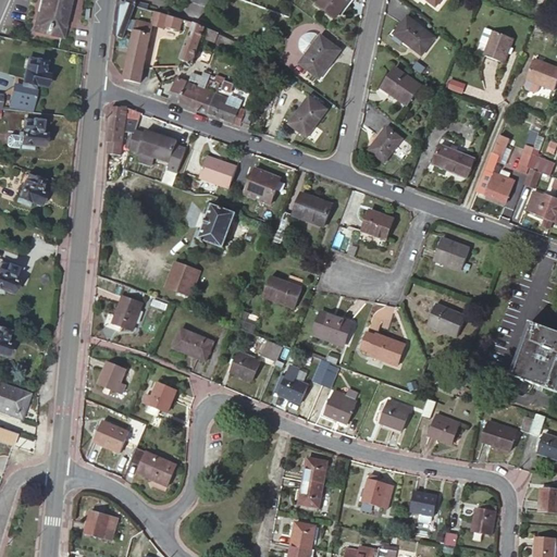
[(41,0),(36,26),(63,33),(70,0),(41,0)]
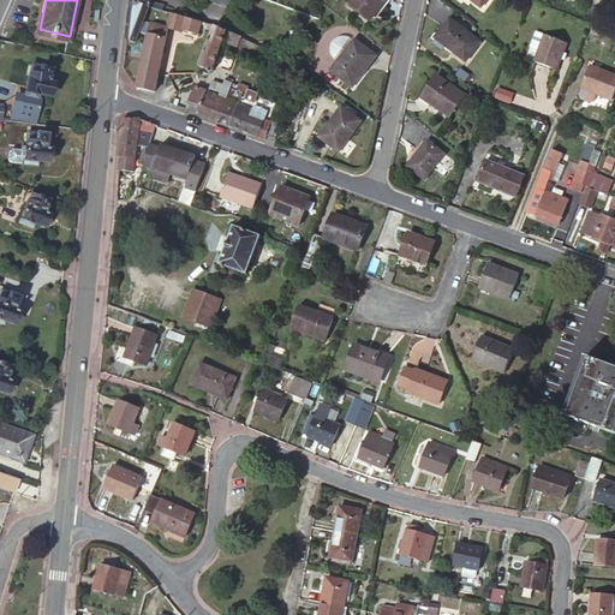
[(149,1),(145,0),(130,0),(126,36),(136,37),(138,29),(145,30),(163,34),(166,21),(168,7),(149,1)]
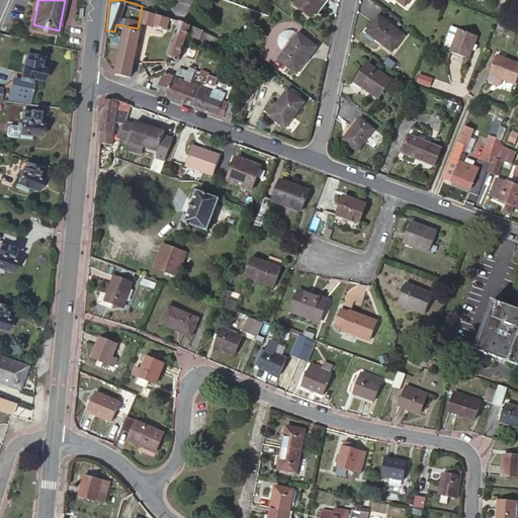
[(322,0),(295,0),(295,1),(311,14),(322,0)]
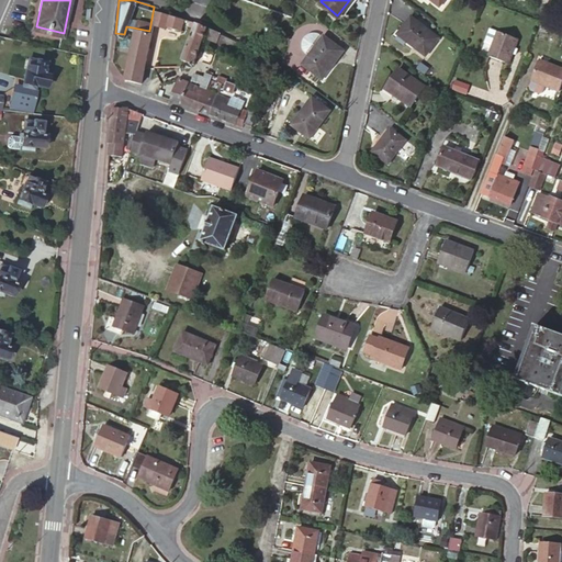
[(167,12),(154,7),(152,19),(164,23),(165,21),(167,12)]
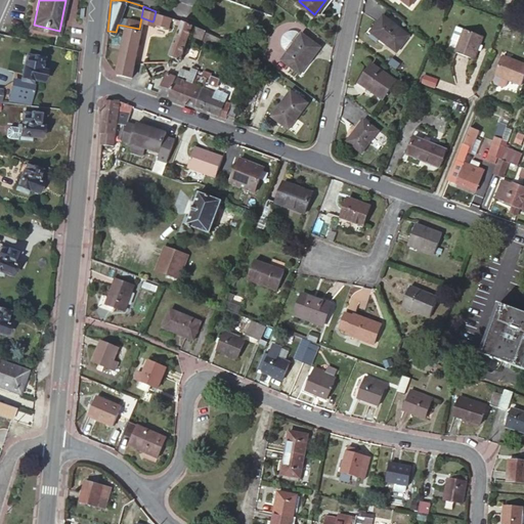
[(170,15),(165,13),(156,11),(154,19),(167,24),(170,15)]
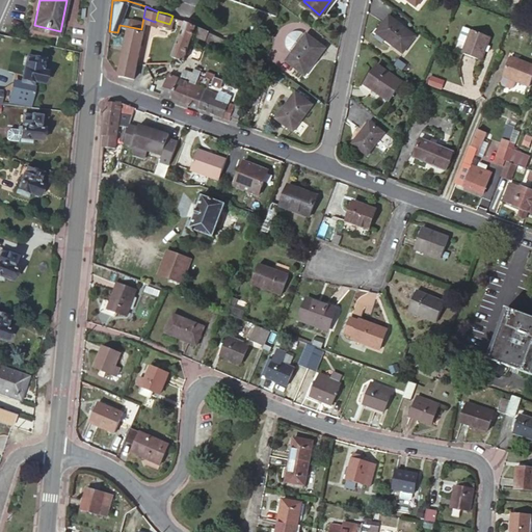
[(388,15),(377,29),(388,37),(386,40),(407,56),(420,40),(388,15)]
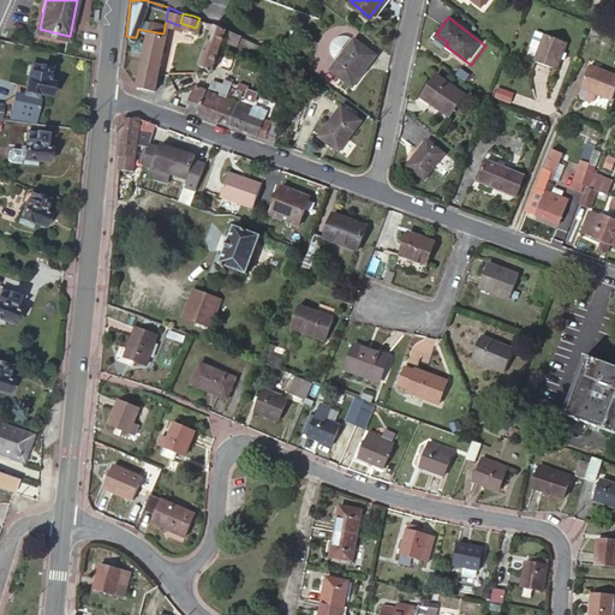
[(207,41),(219,46),(222,36),(226,28),(214,23),(212,28),(207,41)]
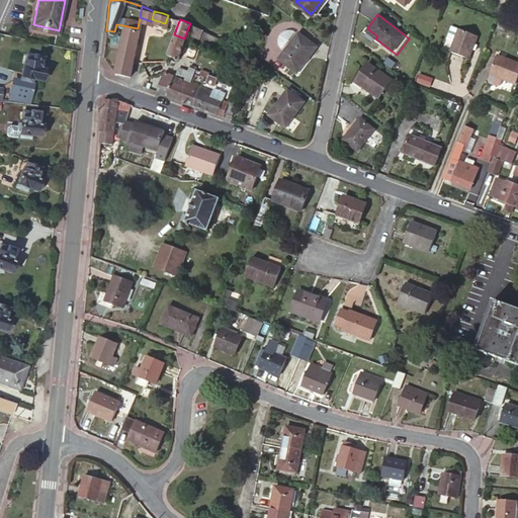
[(222,44),(224,38),(199,29),(199,27),(190,23),(187,30),(201,36),(204,39),(213,44),(217,41),(222,44)]
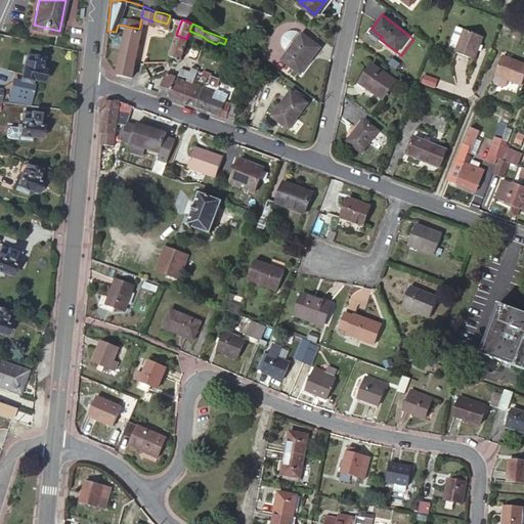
[(139,29),(124,26),(116,71),(131,74),(134,59),(139,29)]
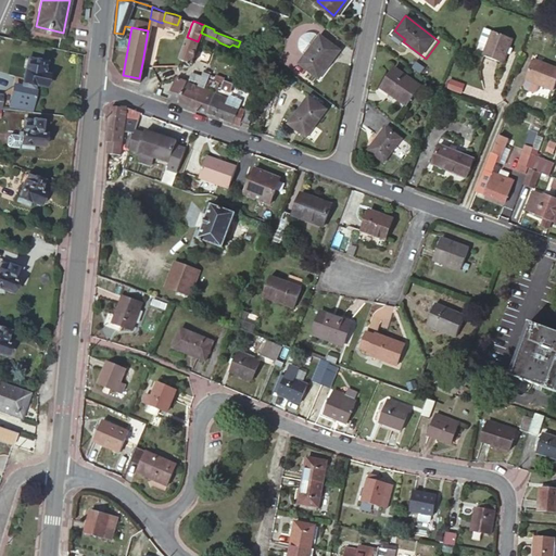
[(512,37),(491,29),(482,52),(503,60),(512,37)]
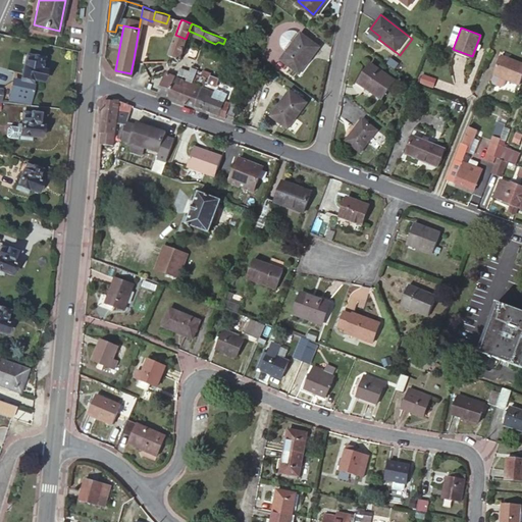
[(380,37),(370,29),(368,31),(378,39),(380,37)]
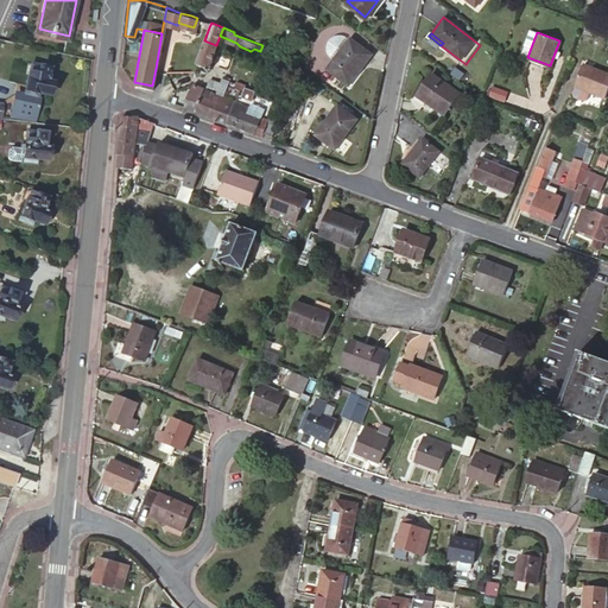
[(348,39),(327,67),(348,83),(368,56),(348,39)]
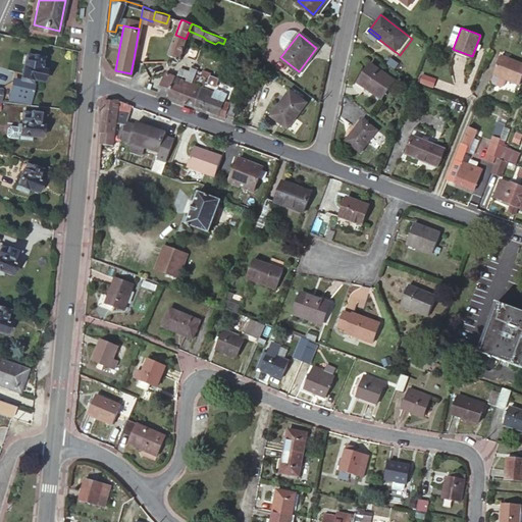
[(178,59),(186,39),(175,35),(168,55),(178,59)]
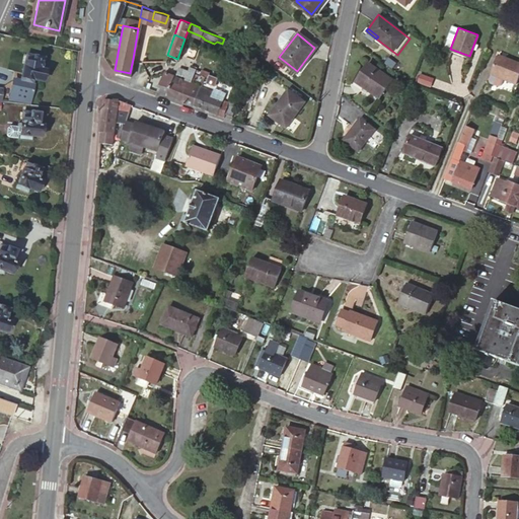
[(518,74),(518,70),(518,61),(498,53),(490,72),(506,78),(515,82),(518,74)]
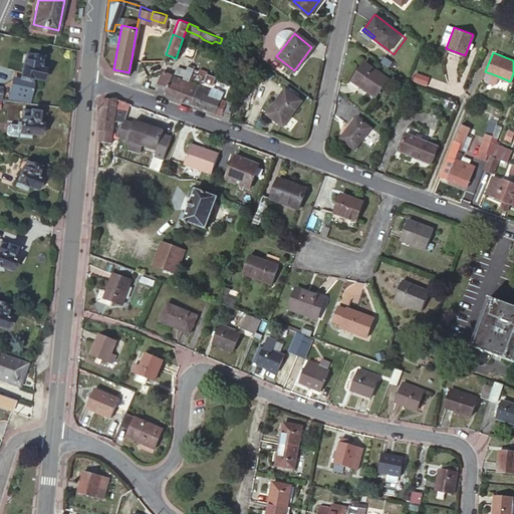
[(35,57),(27,56),(24,81),(20,81),(13,86),(11,98),(32,101),(35,78),(44,79),(46,67),(41,66),(42,59),(35,58),(35,57)]
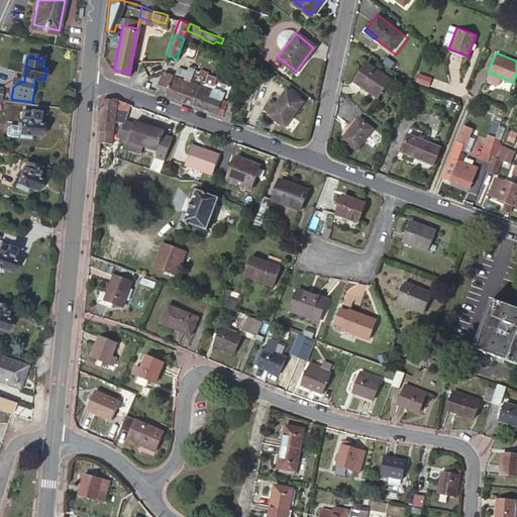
[(390,81),(367,64),(354,80),(377,97),(390,81)]
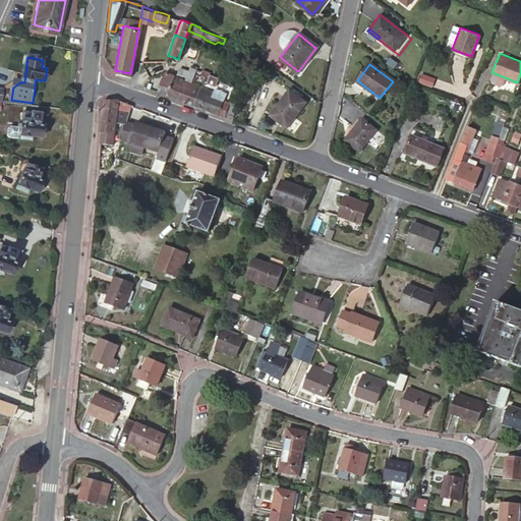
[(178,73),(192,78),(197,68),(193,66),(191,69),(181,66),(178,73)]
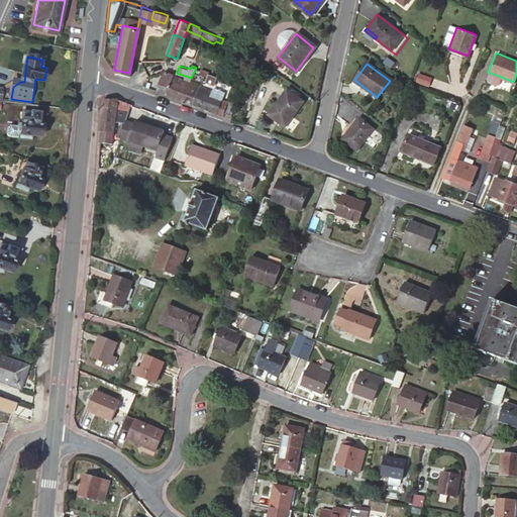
[(192,82),(194,82),(198,69),(196,68),(191,78),(190,80),(192,82)]
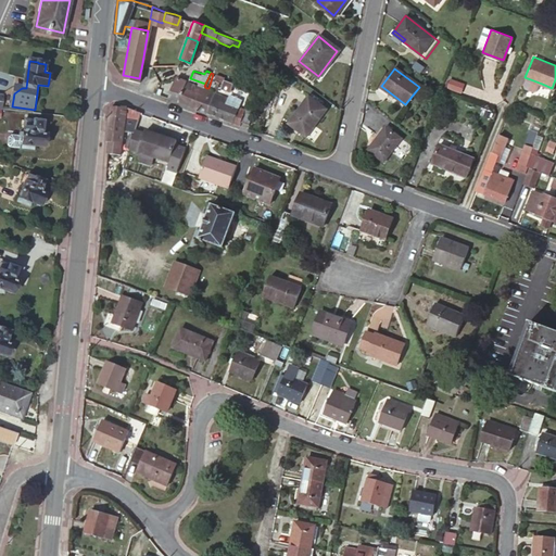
[(176,75),(169,95),(179,99),(185,86),(188,79),(177,76),(176,75)]
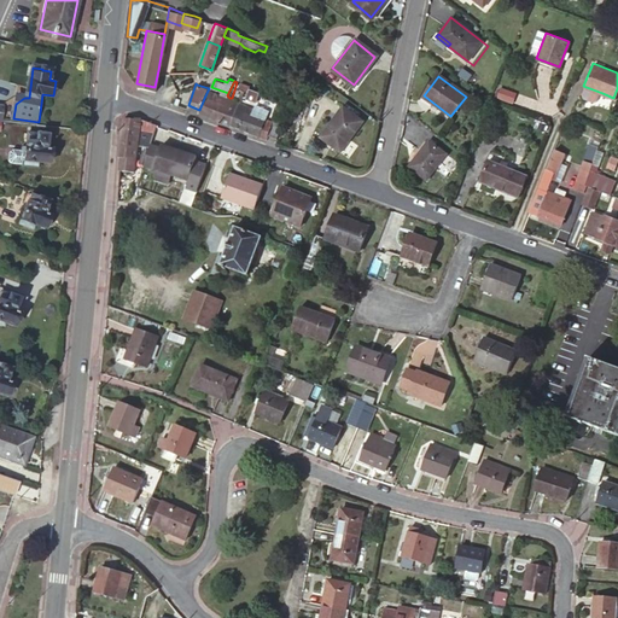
[(490,97),(505,101),(508,91),(494,86),(490,97)]
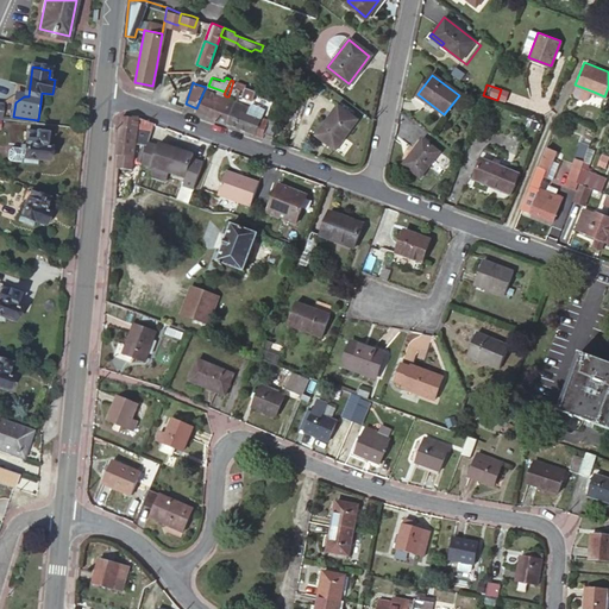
[(594,92),(575,85),(573,88),(592,95),(594,92)]
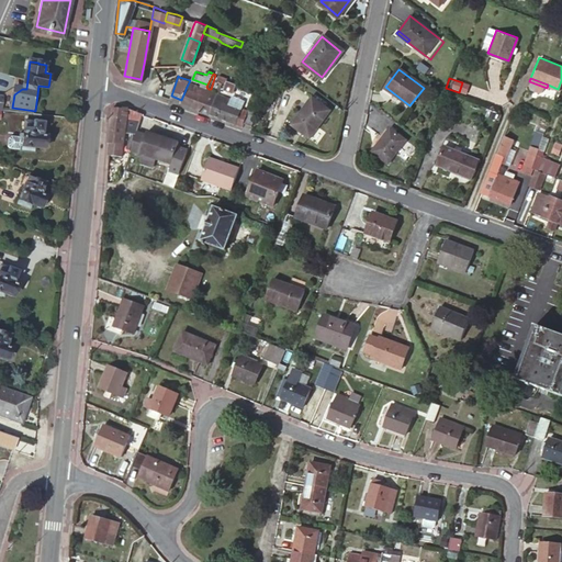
[(233,89),(236,82),(229,80),(227,79),(225,86),(233,89)]
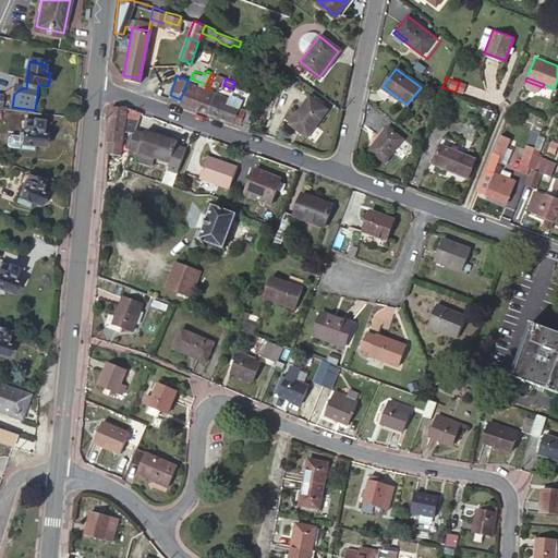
[(197,84),(189,80),(185,86),(195,89),(197,84)]
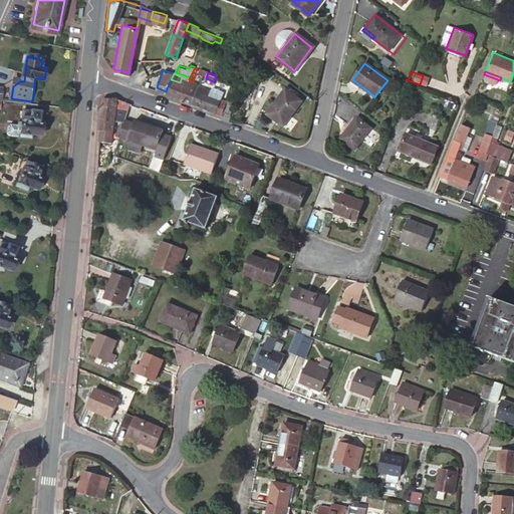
[(180,82),(189,86),(191,81),(189,79),(182,77),(180,82)]
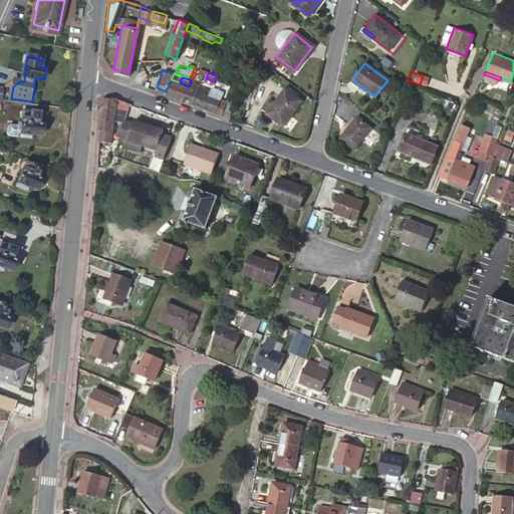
[(171,79),(166,91),(184,98),(189,86),(180,82),(171,79)]
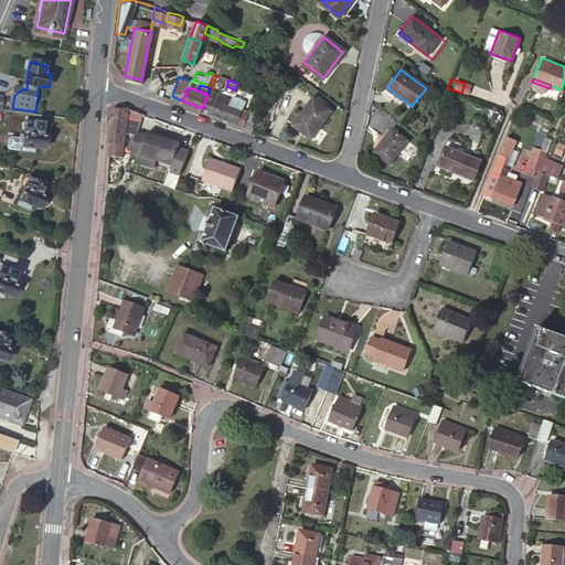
[(212,113),(221,93),(212,89),(210,89),(208,95),(202,108),(212,113)]
